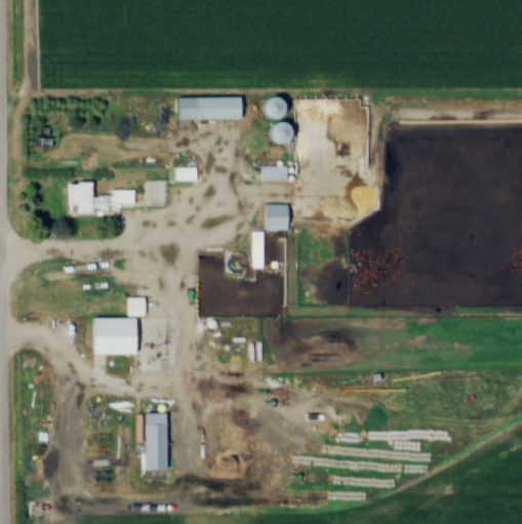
[(242,120),(242,97),(178,97),(178,120),(242,120)]
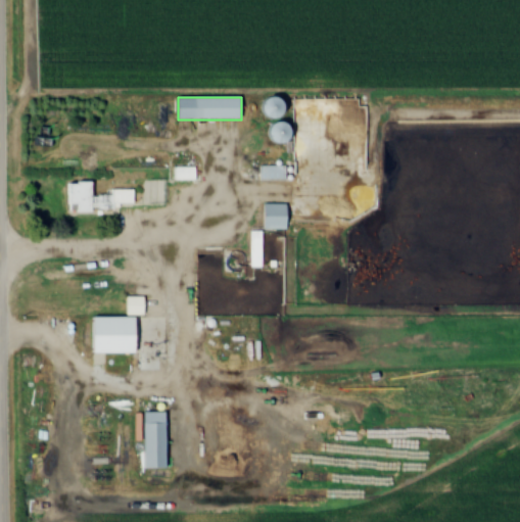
[(280,111),(277,99),(268,101),(271,113),(280,111)]
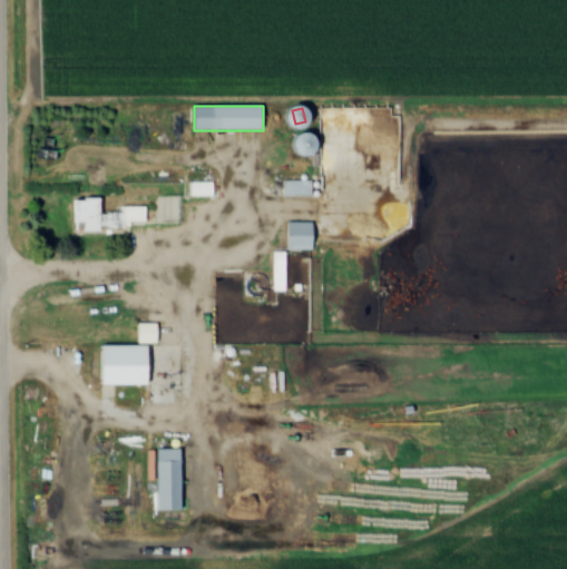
[(144,208),(101,211),(100,198),(75,199),(76,233),(125,231),(124,221),(144,221),(144,208)]
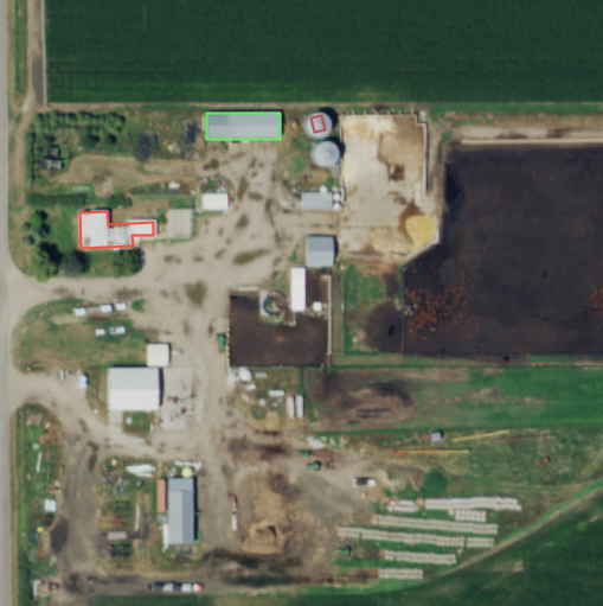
[(305,268),(333,268),(333,237),(305,237),(305,268)]
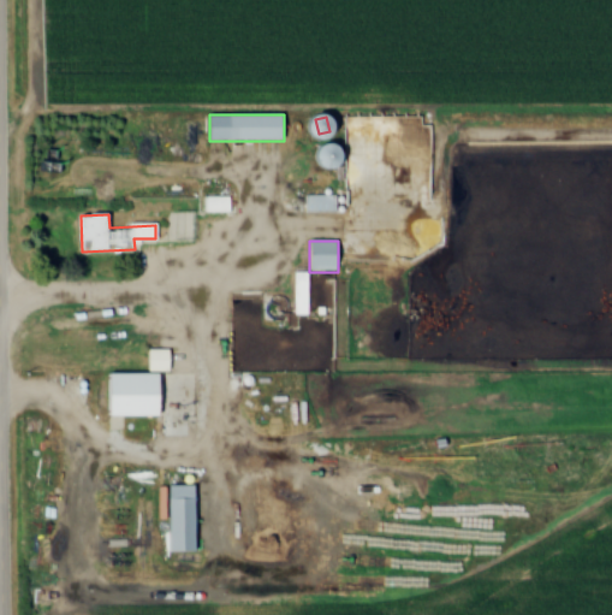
[(292,317),(308,317),(308,273),(292,273),(292,317)]
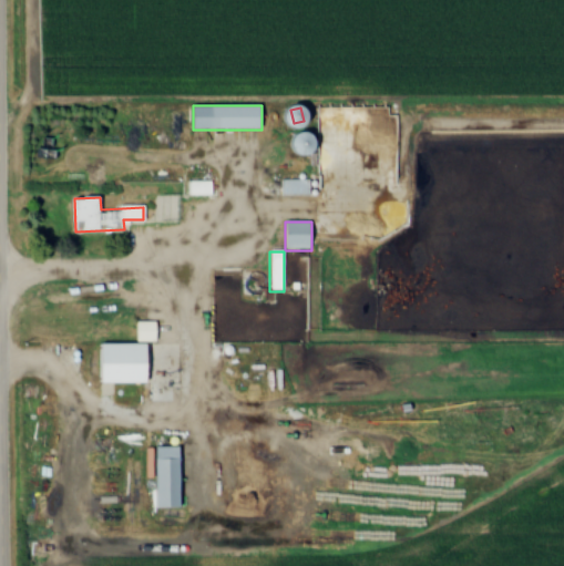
[(149,343),(101,345),(101,395),(111,395),(111,384),(150,384),(149,343)]
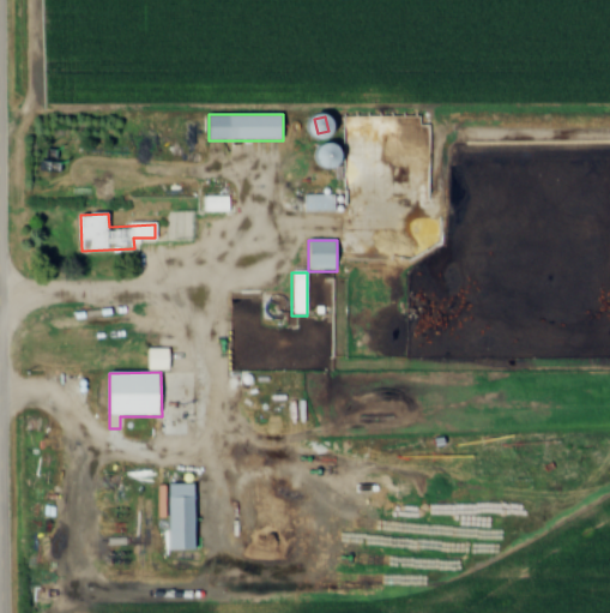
[(169,550),(195,550),(195,485),(169,485),(169,550)]
